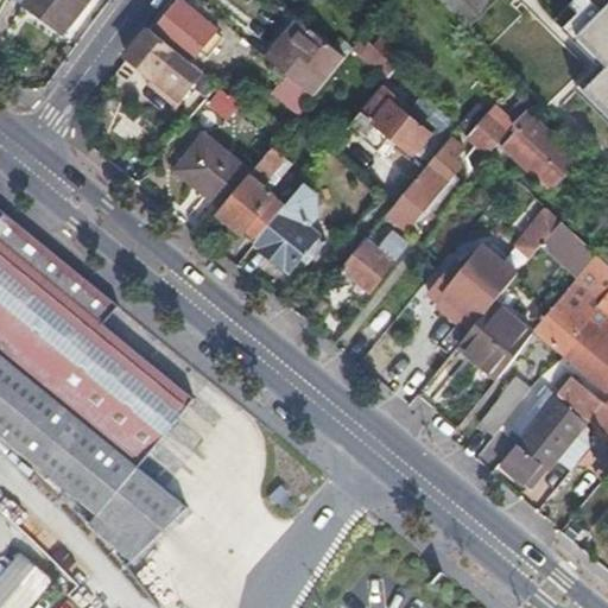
[(20,0),(55,26),(59,19),(68,24),(86,0),(20,0)]
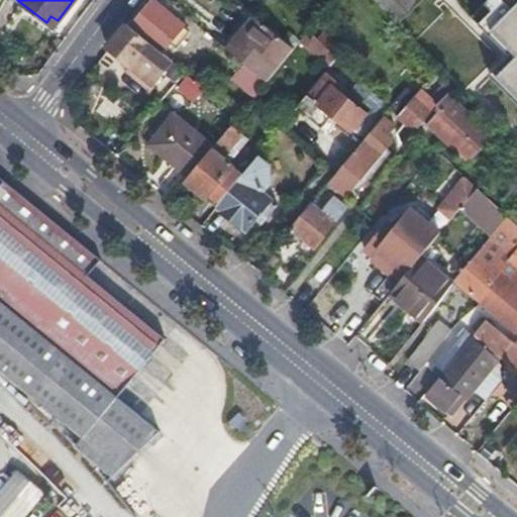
[(369,0),(397,26),(418,5),(413,0),(369,0)]
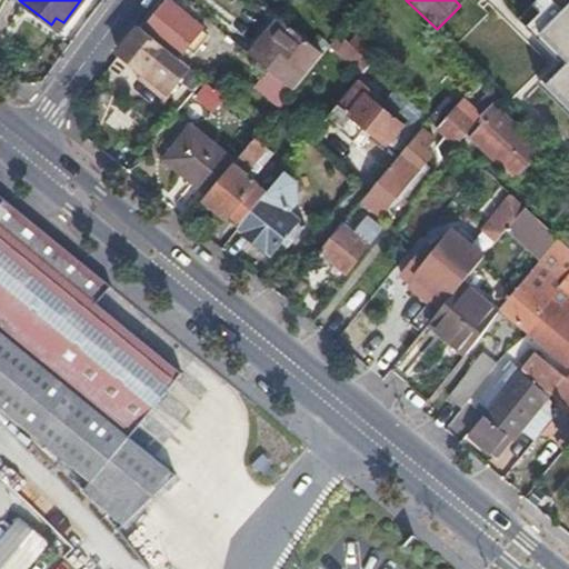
[(169,2),(143,30),(177,59),(187,47),(193,55),(207,37),(200,31),(201,29),(169,2)]
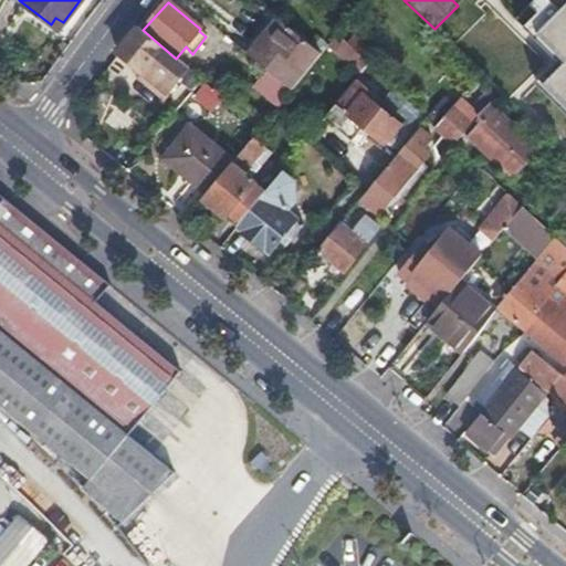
[(257,2),(227,38),(265,70),(291,91),(321,56),(257,2)]
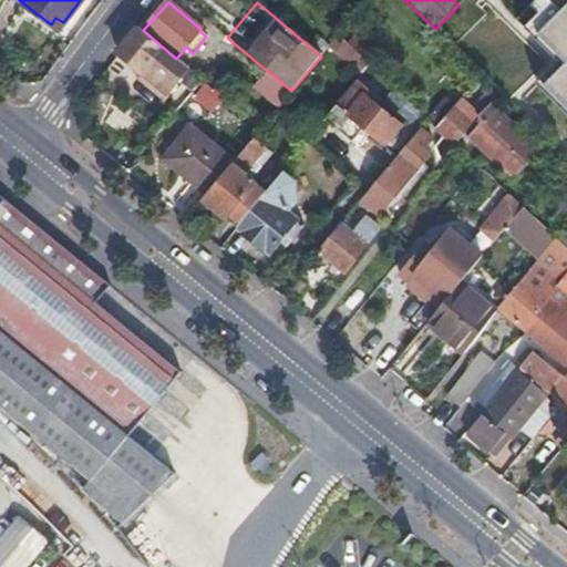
[(556,33),(526,2),(480,48),(509,79),(556,33)]
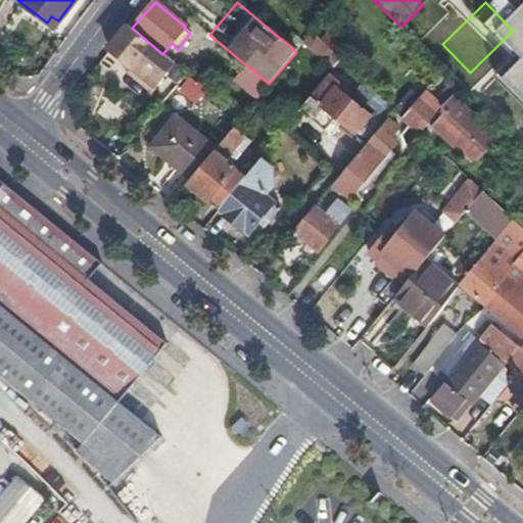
[(127,24),(108,48),(153,86),(174,63),(162,54),(132,28),(127,24)]
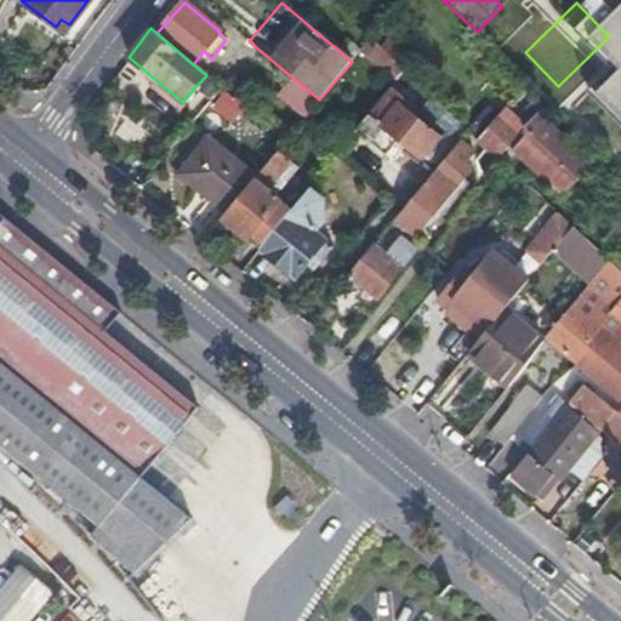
[(370,39),(359,53),(397,87),(409,73),(370,39)]
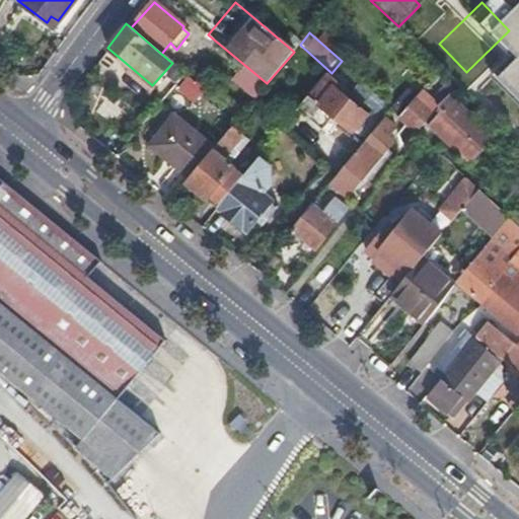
[(342,61),(331,73),(327,77),(337,85),(341,80),(385,117),(394,105),(342,61)]
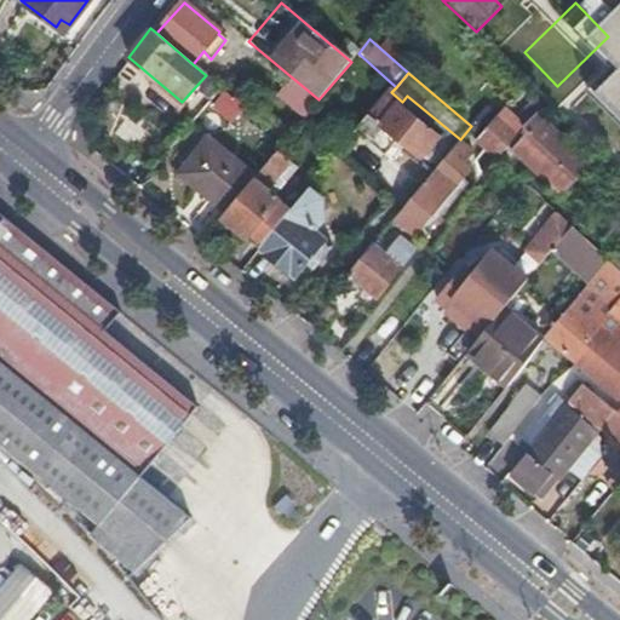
[(319,99),(291,76),(277,95),(304,118),(319,99)]
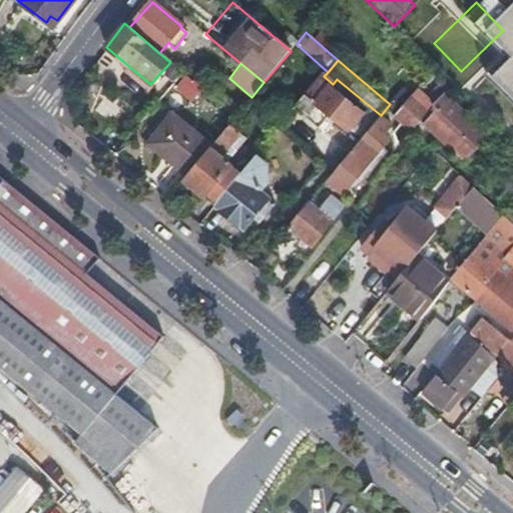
[(197,89),(183,76),(173,88),(188,100),(197,89)]
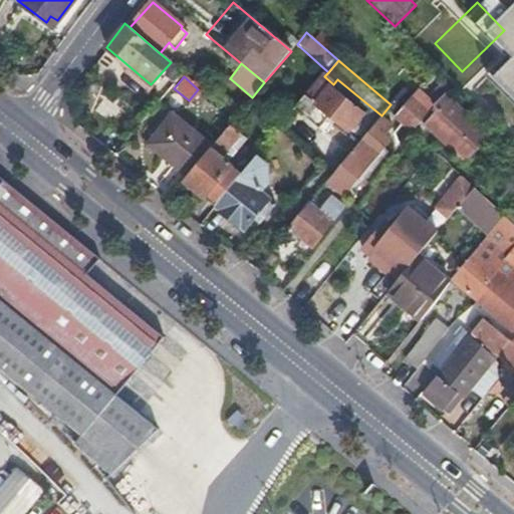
[(333,84),(324,76),(306,98),(347,134),(365,111),(333,84)]
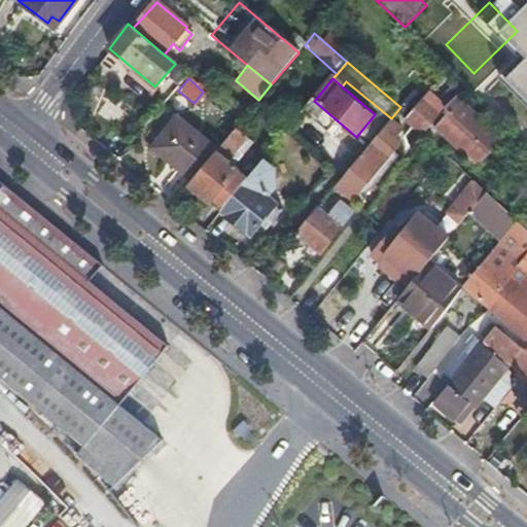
[(452,97),(463,85),(456,78),(438,98),(445,103),(452,97)]
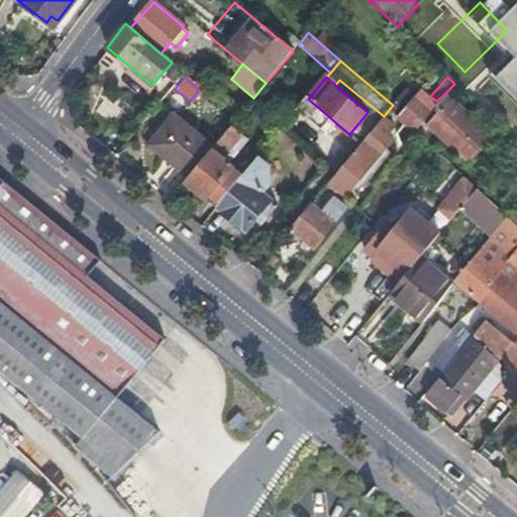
[(402,139),(406,143),(421,124),(438,102),(436,101),(430,96),(422,89),(420,91),(416,95),(408,87),(396,102),(404,110),(400,115),(408,122),(400,132),(402,139)]
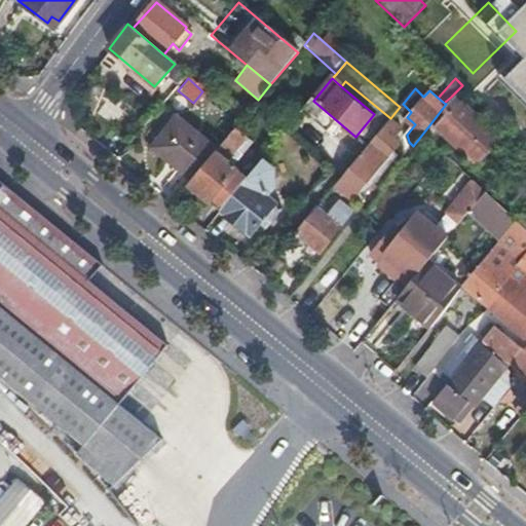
[(481,125),(451,97),(444,103),(446,104),(428,126),(470,165),(483,151),(470,138),(481,125)]
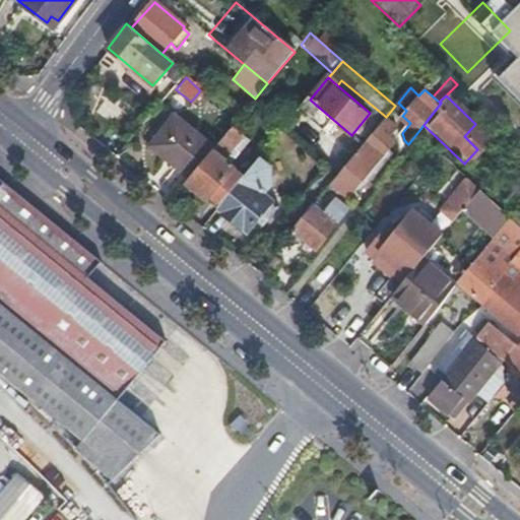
[(398,103),(395,106),(386,117),(384,119),(386,120),(397,129),(402,133),(410,123),(402,116),(406,111),(398,103)]
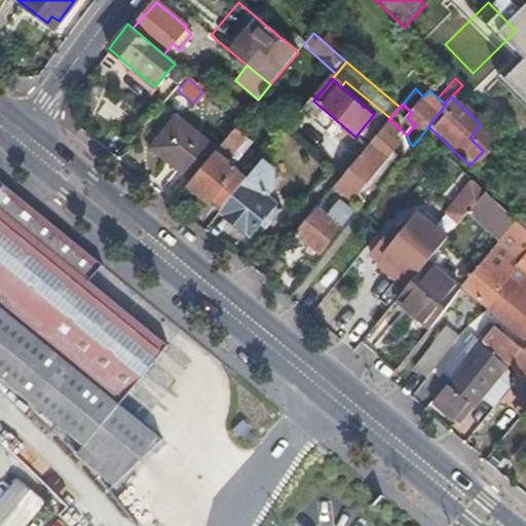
[(152,147),(191,180),(215,152),(176,119),(152,147)]
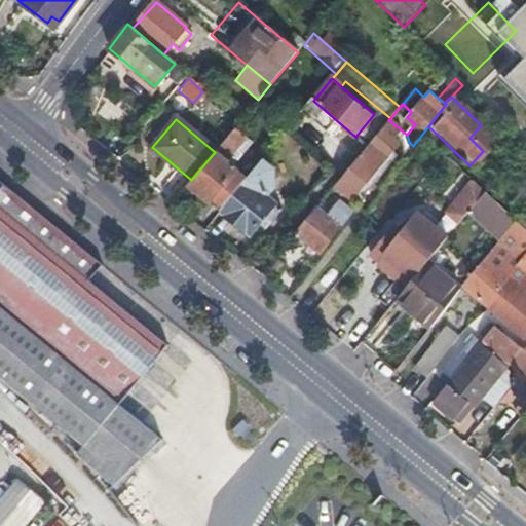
[(393,140),(402,130),(390,121),(337,188),(354,201),(363,191),(393,152),(400,145),(393,140)]
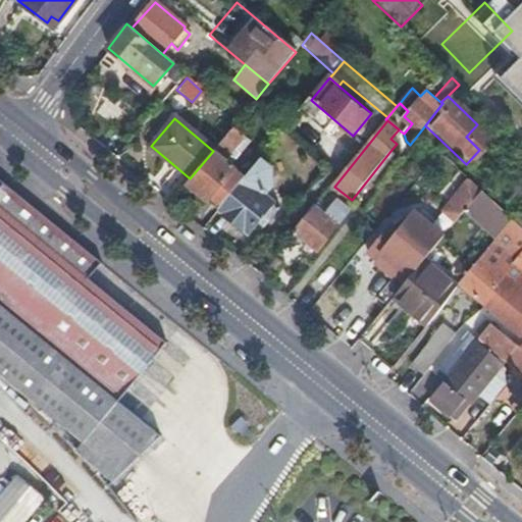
[(490,138),(477,124),(466,137),(479,150),(490,138)]
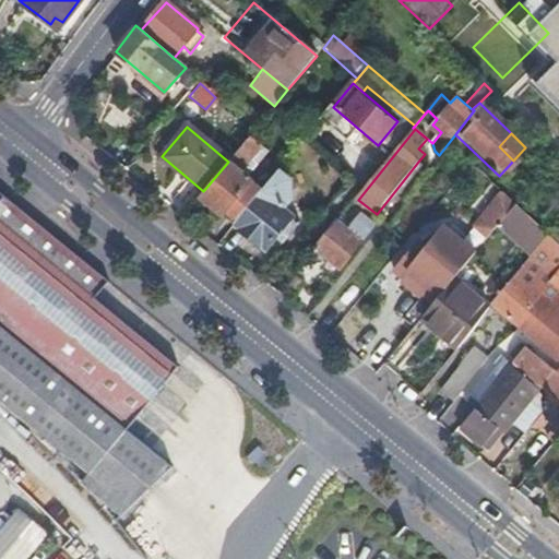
[(203,191),(199,197),(234,225),(262,191),(240,174),(262,149),(249,137),(228,162),(203,191)]
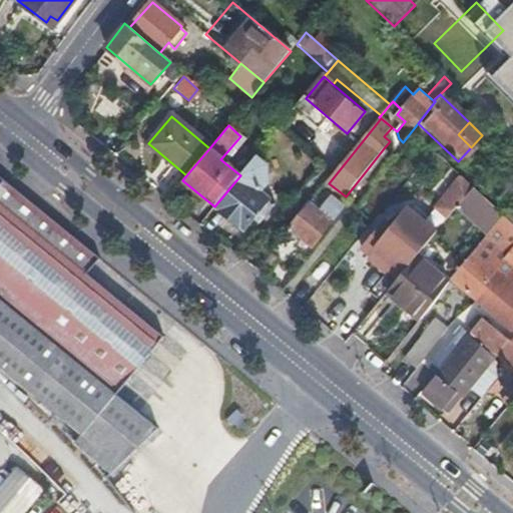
[(384,148),(354,186),(358,189),(389,152),(384,148)]
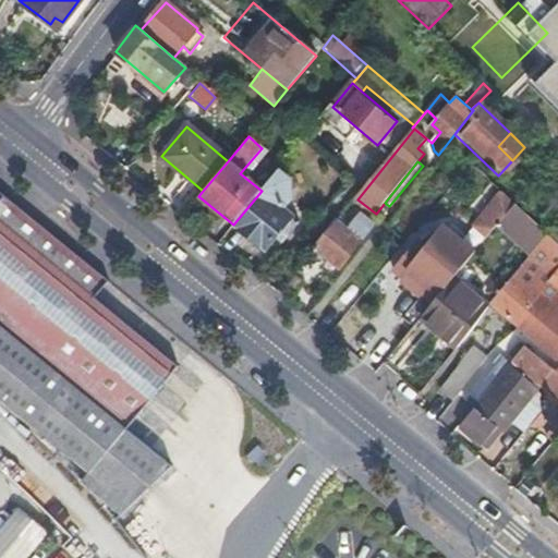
[(277,172),(262,191),(287,211),(292,205),(289,182),(277,172)]
